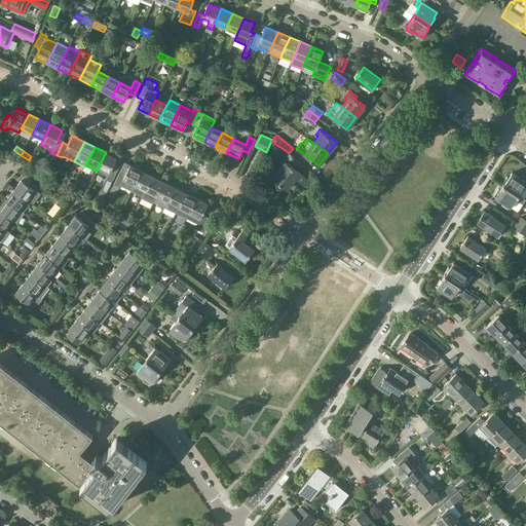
[(106,152),(97,171),(108,177),(106,180),(107,181),(102,190),(107,193),(118,171),(113,167),(118,158),(106,152)]
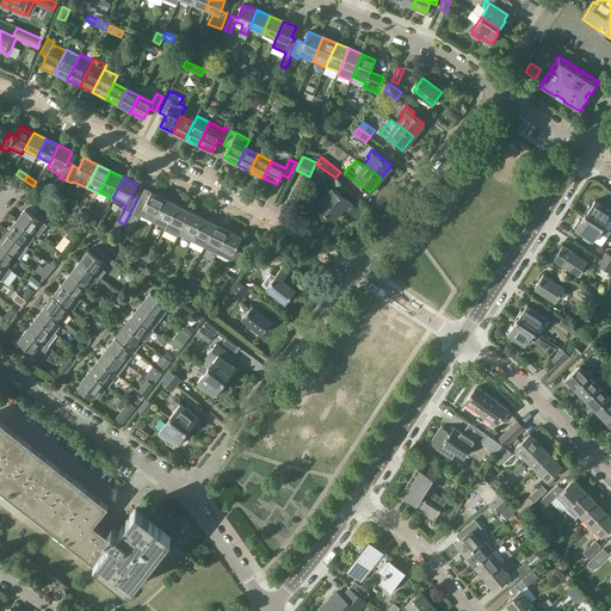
[(358,209),(332,187),(318,208),(333,221),(344,208),(353,215),(358,209)]
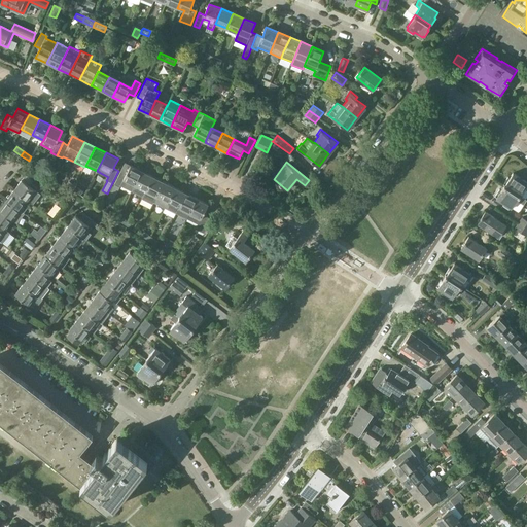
[(120,187),(120,185),(132,191),(135,185),(142,171),(131,166),(127,174),(121,171),(114,184),(120,187)]
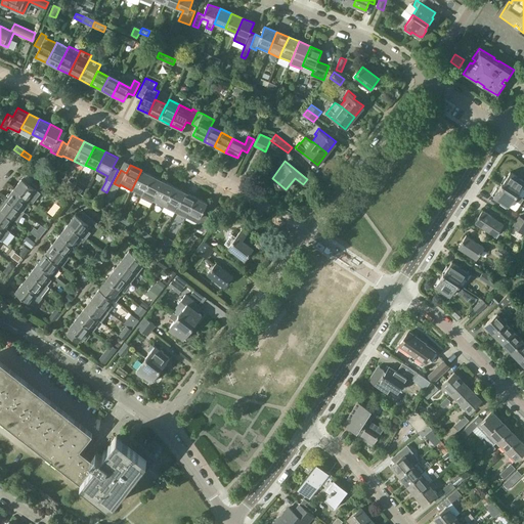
[(141,170),(134,184),(131,190),(141,195),(151,175),(141,170)]
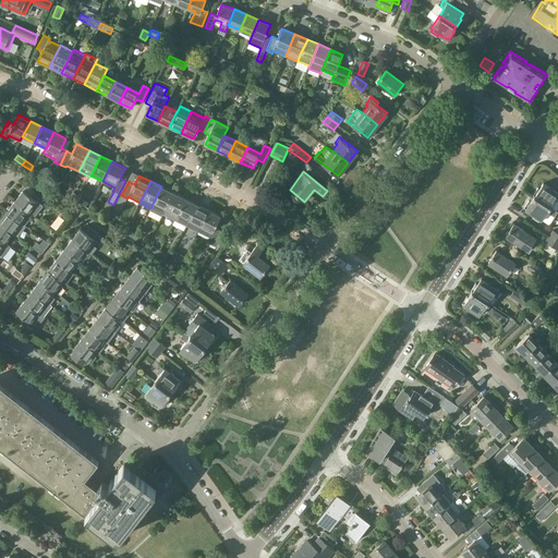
[(533,195),(534,195),(550,206),(552,207),(556,199),(557,201),(557,192),(544,183),(540,189),(537,187),(533,195)]
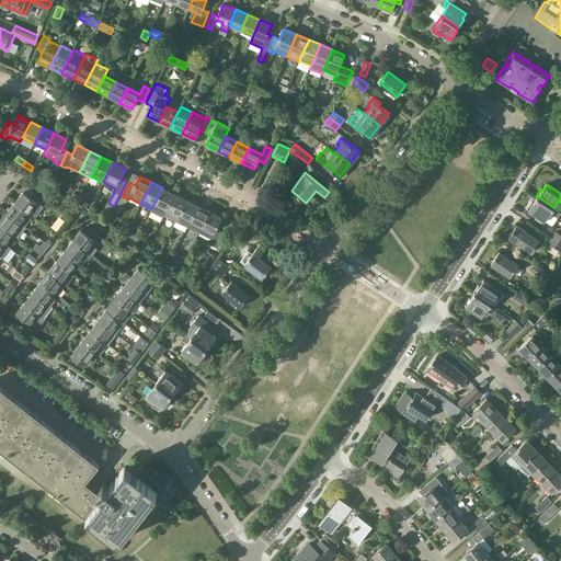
[(174,194),(162,187),(151,209),(163,215),(174,194)]
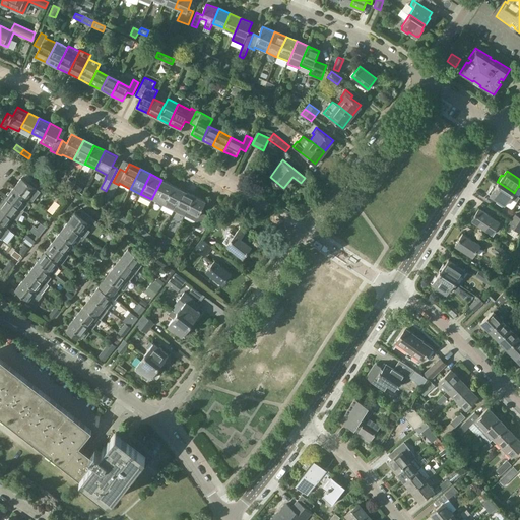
[(31,191),(35,187),(29,183),(21,177),(14,186),(27,196),(31,199),(36,194),(31,191)]
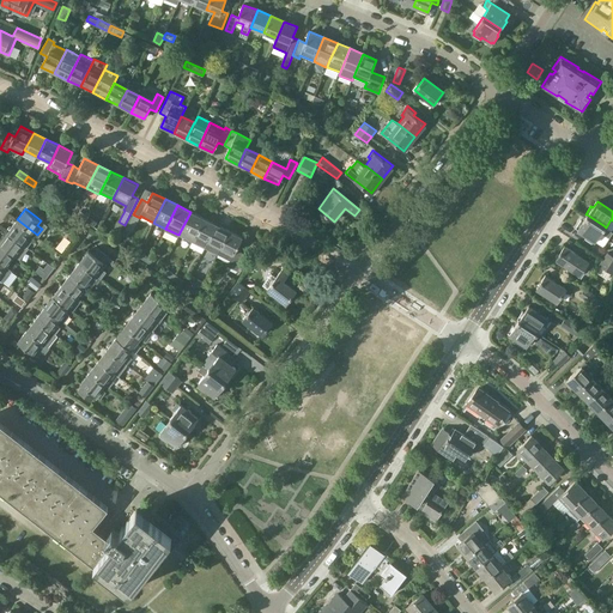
[(38,210),(35,216),(41,220),(46,214),(38,210)]
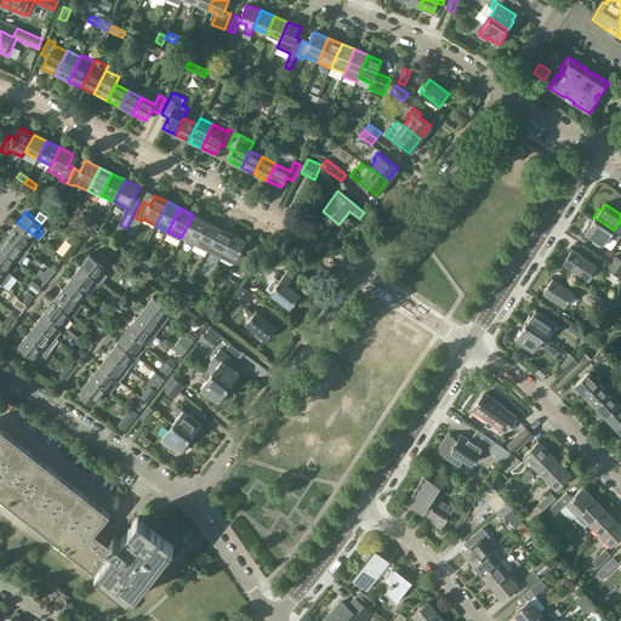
[(86,224),(89,220),(81,214),(78,220),(86,224)]
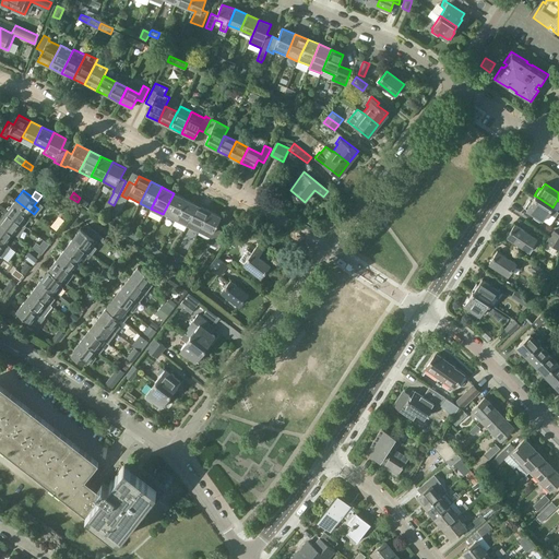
[(174,193),(163,214),(175,221),(186,199),(174,193)]
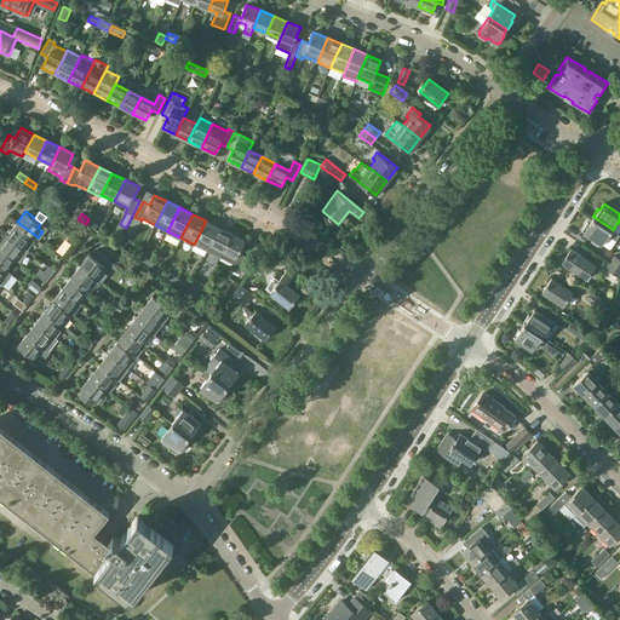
[(612,229),(593,217),(590,224),(587,223),(583,230),(584,231),(583,233),(593,239),(592,241),(600,246),(601,244),(602,244),(608,235),(616,241),(619,235),(619,234),(613,230),(612,229)]
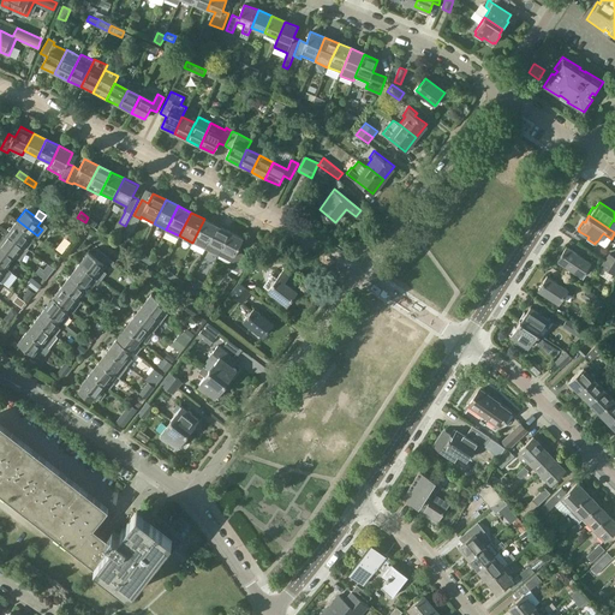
[(97,224),(88,218),(85,222),(94,228),(97,224)]
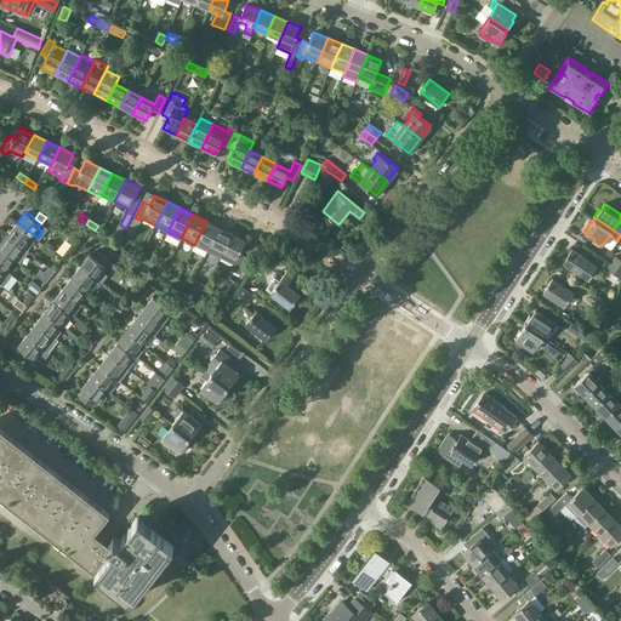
[(206,221),(194,245),(208,251),(209,249),(211,244),(220,227),(206,221)]
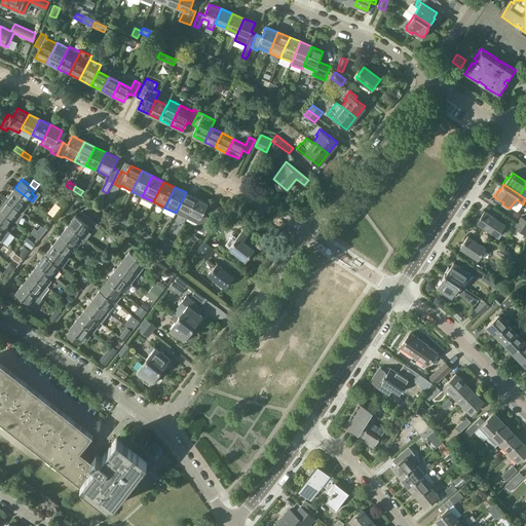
[(6,198),(24,212),(28,205),(25,202),(28,198),(14,188),(6,198)]
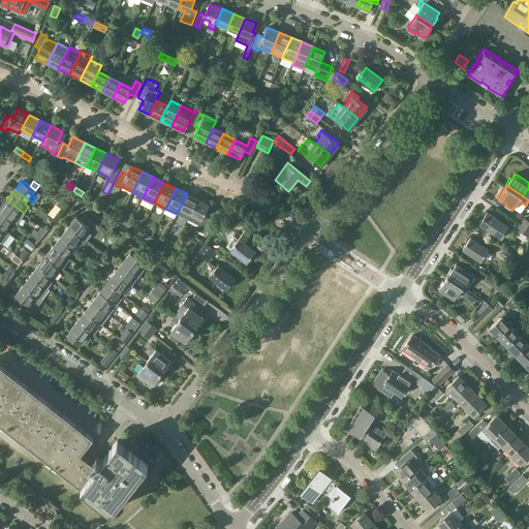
[(187,193),(180,208),(191,214),(198,199),(187,193)]
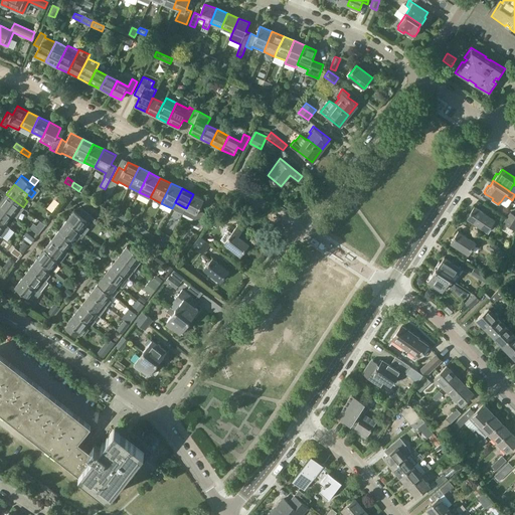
[(23,207),(6,194),(0,202),(0,203),(12,213),(17,217),(24,207),(23,207)]
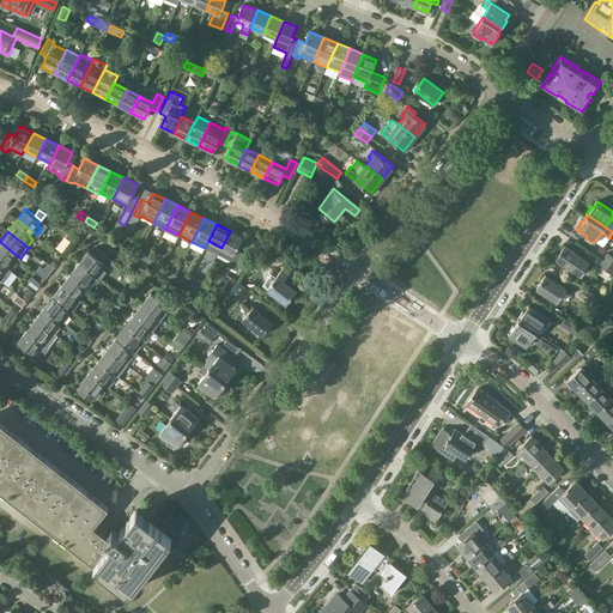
[(230,231),(222,248),(218,254),(231,260),(229,266),(238,271),(243,259),(241,258),(244,253),(237,249),(243,237),(230,231)]
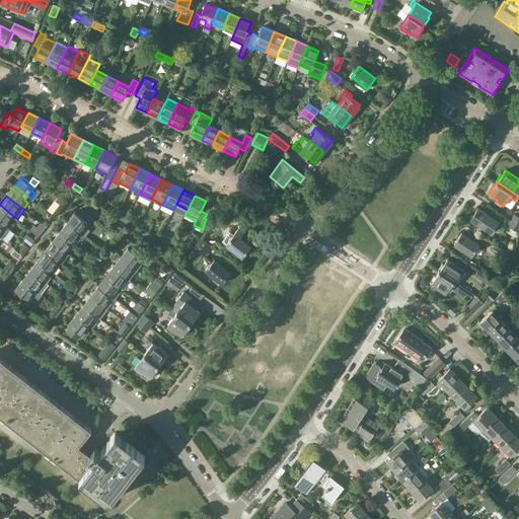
[(0,205),(0,220),(5,225),(12,215),(0,205)]
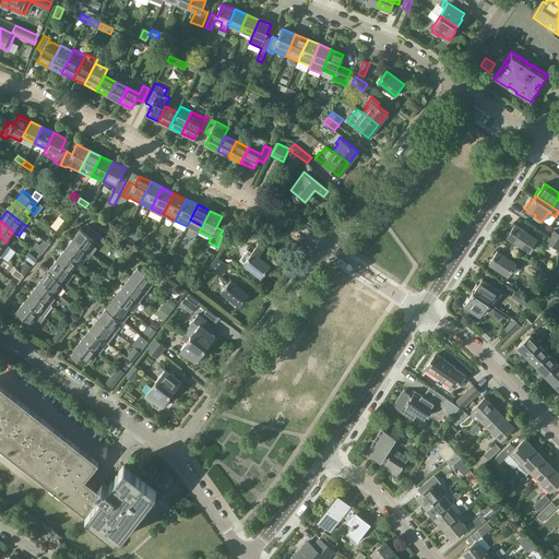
[(542,240),(534,236),(515,224),(507,236),(525,248),(524,250),(528,253),(531,252),(535,247),(536,248),(542,240)]
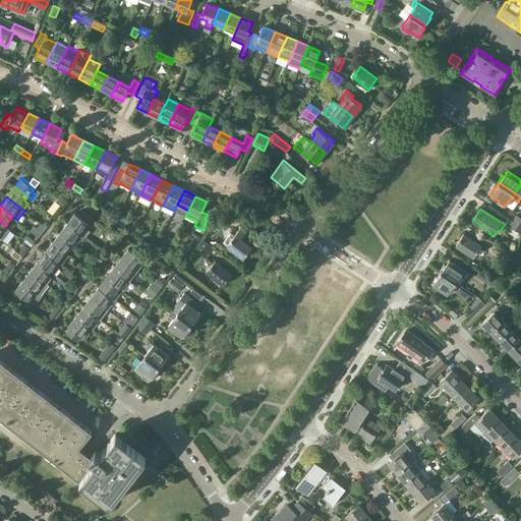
[(79,216),(75,213),(68,222),(87,236),(91,231),(85,227),(88,223),(89,223),(93,218),(83,211),(79,216)]
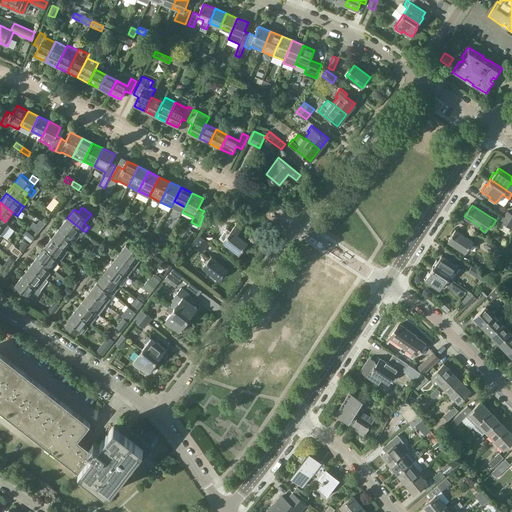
[(124,220),(126,216),(119,211),(117,215),(124,220)]
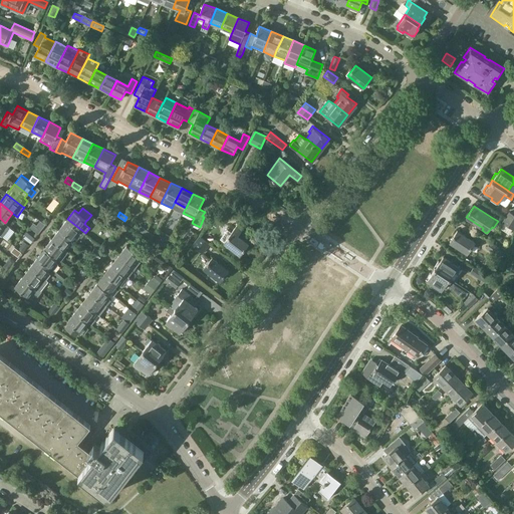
[(505,217),(513,222),(513,215),(509,212),(505,217)]
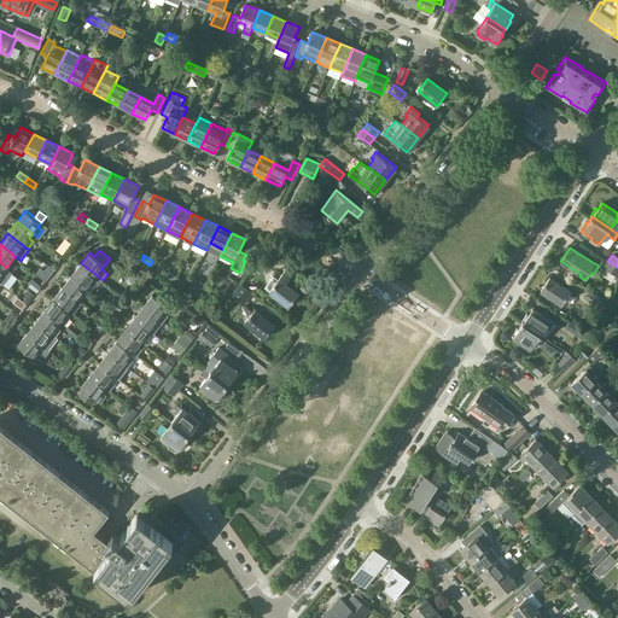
[(268,263),(260,256),(251,267),(260,273),(268,263)]
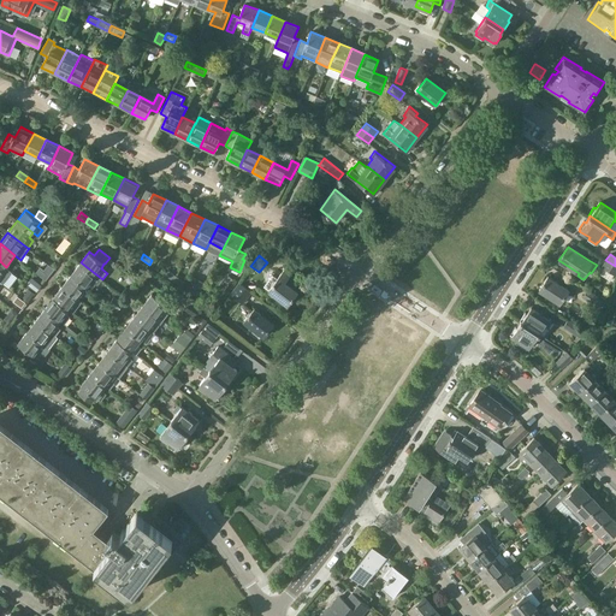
[(161,266),(152,260),(149,265),(158,271),(161,266)]
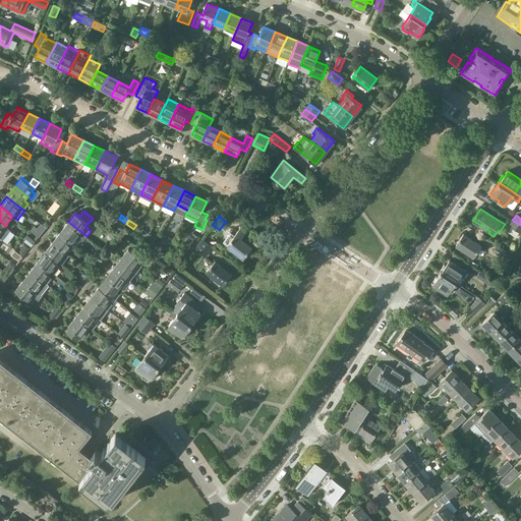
[(520,232),(520,225),(512,220),(509,226),(520,233),(520,232)]
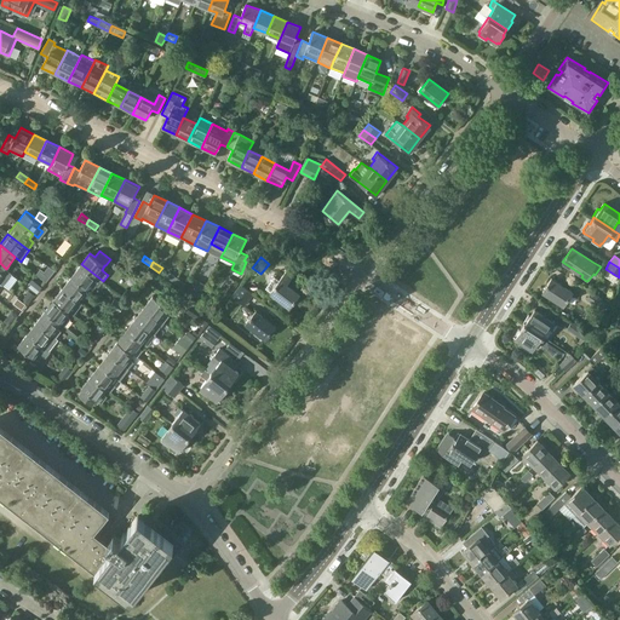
[(103,281),(81,264),(72,276),(87,288),(92,292),(97,286),(98,287),(103,281)]
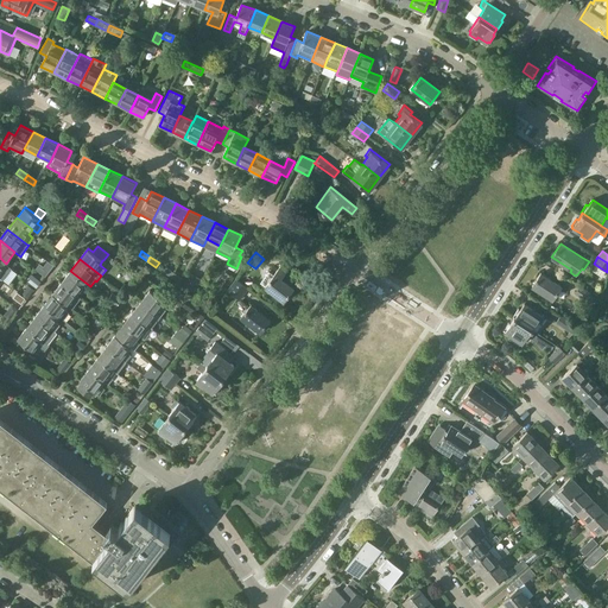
[(49,271),(39,264),(36,268),(45,277),(45,276),(49,271)]
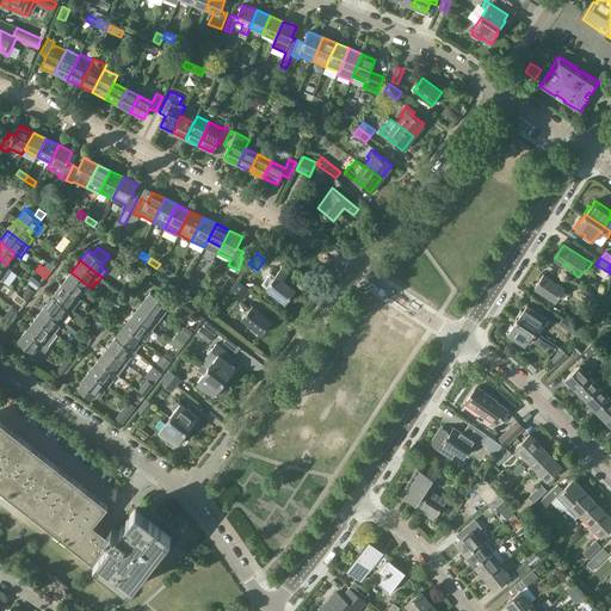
[(285,303),(295,290),(283,281),(290,270),(284,265),(266,288),(285,303)]
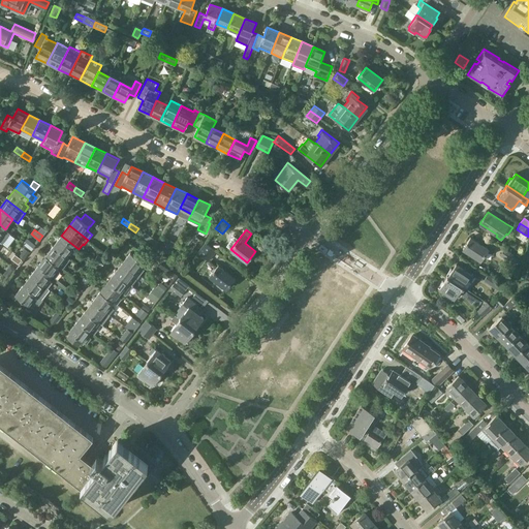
[(149,242),(151,237),(144,232),(141,237),(149,242)]
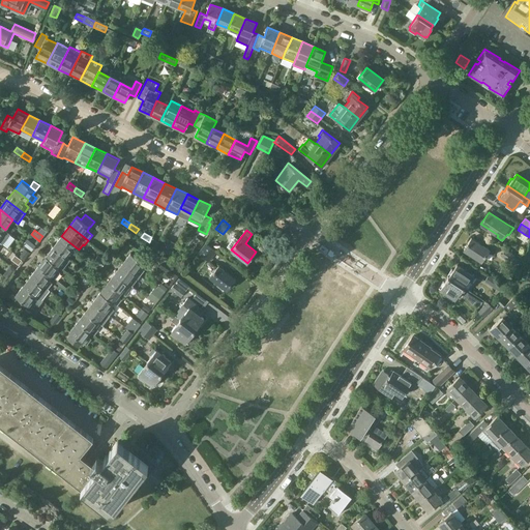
[(75,246),(61,236),(54,245),(67,256),(75,246)]
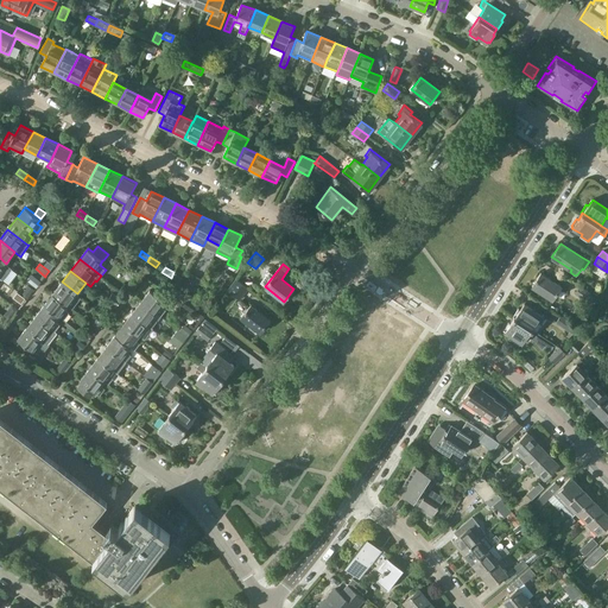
[(183,278),(173,272),(171,278),(179,283),(183,278)]
